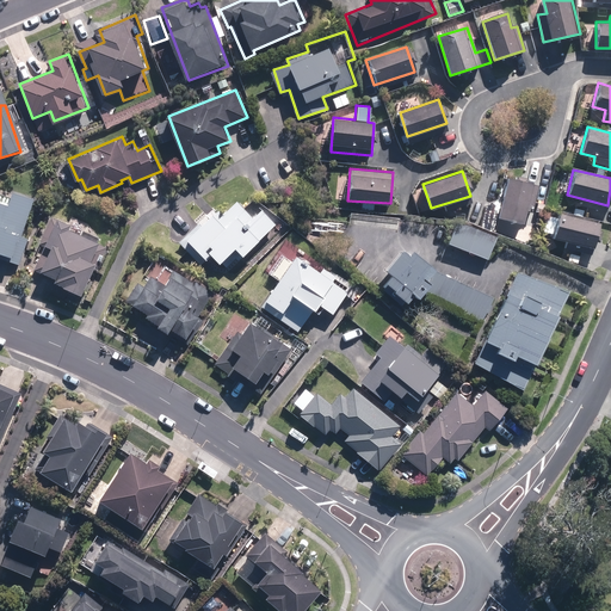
[(510,179),(504,202),(492,199),(485,228),(497,230),(500,220),(525,226),(529,209),(534,210),(539,186),(510,179)]
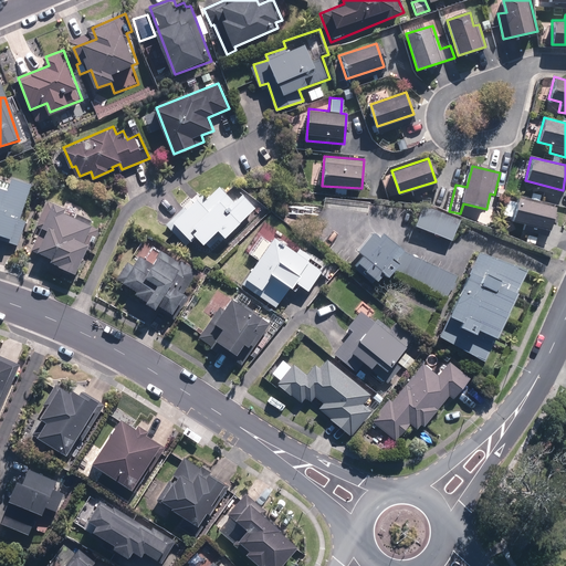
[(0,240),(18,245),(25,221),(21,219),(33,184),(14,177),(11,189),(0,185),(0,240)]
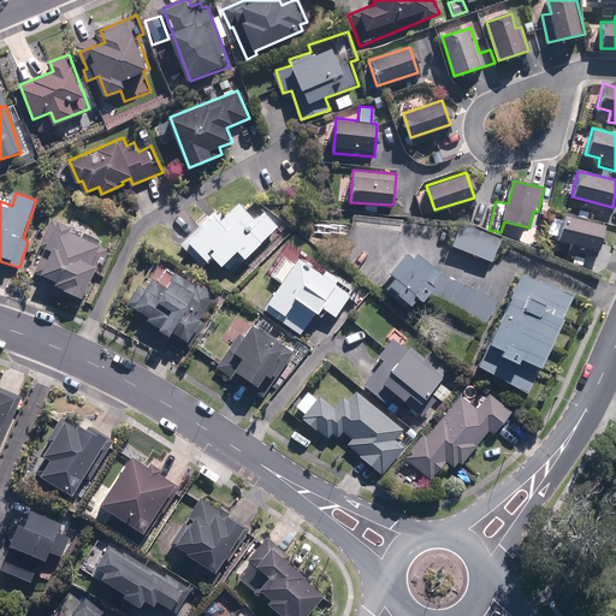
[(218,208),(182,243),(205,266),(217,254),(232,271),(280,225),(266,209),(256,218),(241,202),(226,217),(218,208)]
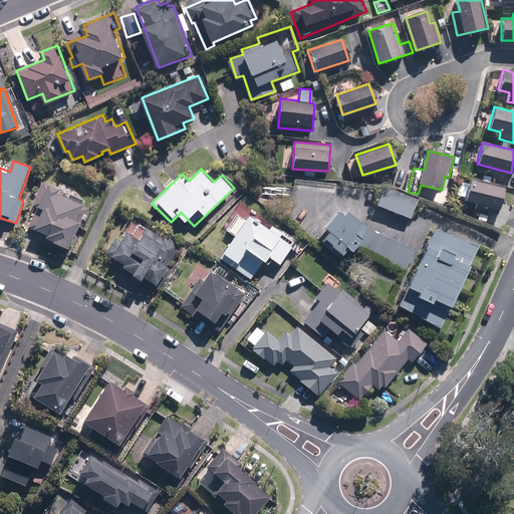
[(491,176),(489,183),(470,179),(465,199),(475,202),(473,210),(498,215),(504,186),(506,179),(491,176)]
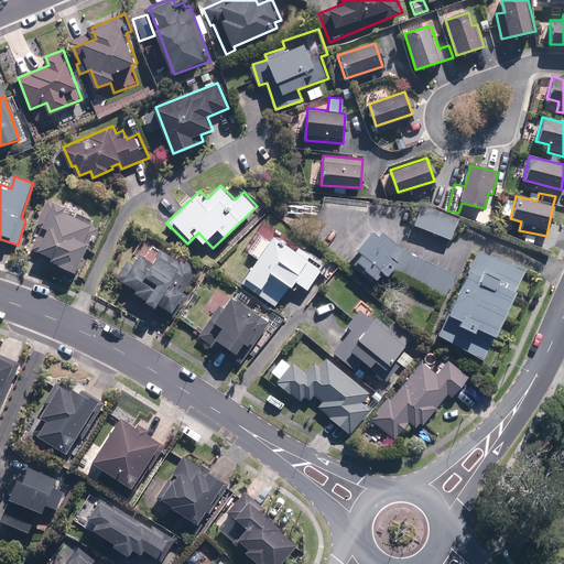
[(60,203),(50,198),(30,246),(54,256),(52,260),(79,271),(99,223),(83,216),(86,207),(62,197),(60,203)]
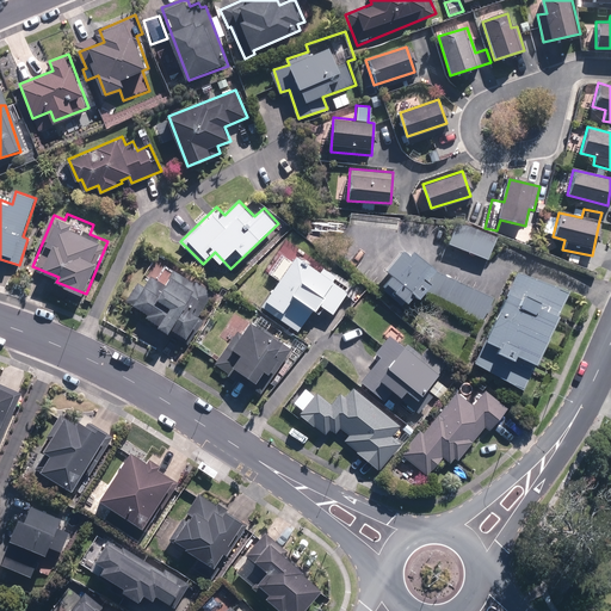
[(460,222),(451,242),(491,259),(499,239),(460,222)]
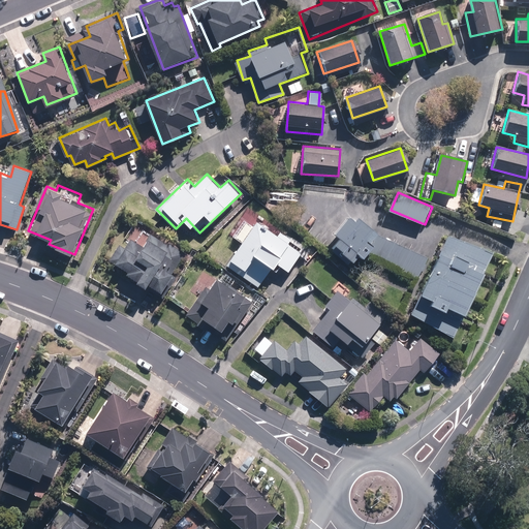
[(354,223),(347,217),(335,238),(338,240),(334,247),(351,263),(359,257),(362,260),(371,247),(364,241),(374,228),(360,217),(354,223)]
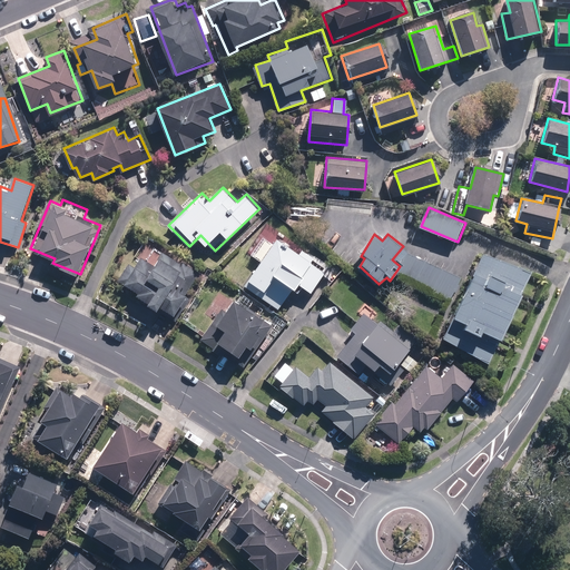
[(248,284),(264,295),(281,306),(293,290),(296,292),(300,287),(311,296),(326,275),(279,242),(248,284)]
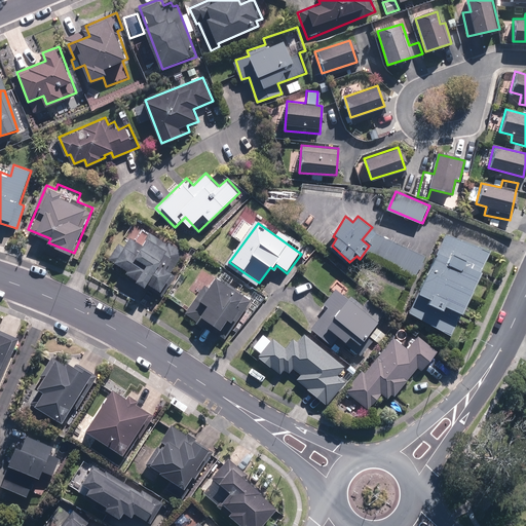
[(121,242),(111,257),(129,268),(126,272),(146,286),(150,279),(163,289),(175,271),(172,269),(184,251),(154,231),(145,245),(132,235),(125,246),(121,242)]
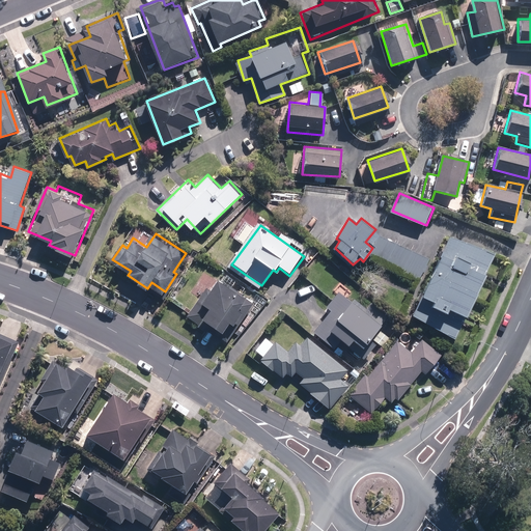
[(466,318),(484,280),(488,273),(485,272),(493,254),(452,235),(442,258),(422,299),(414,317),(457,337),(466,318)]
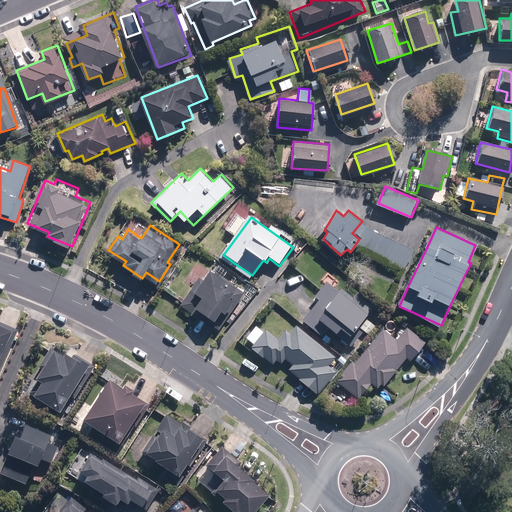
[(414,251),(367,230),(357,250),(404,272),(414,251)]
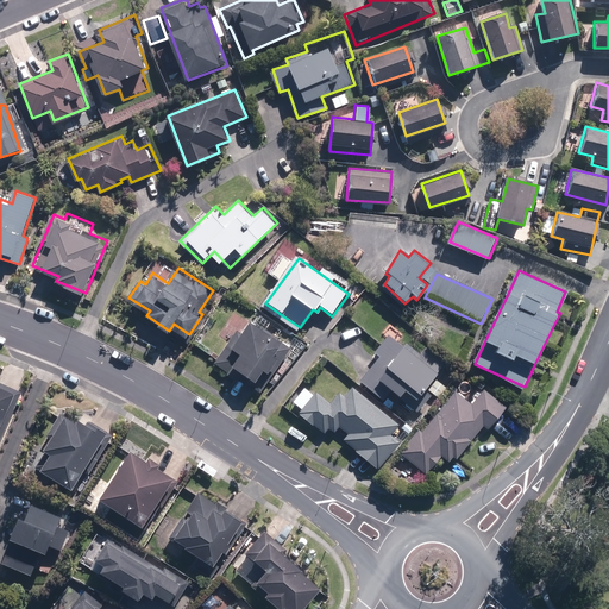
[(274,372),(293,345),(252,316),(243,331),(238,328),(214,363),(238,380),(245,370),(257,378),(265,366),(274,372)]
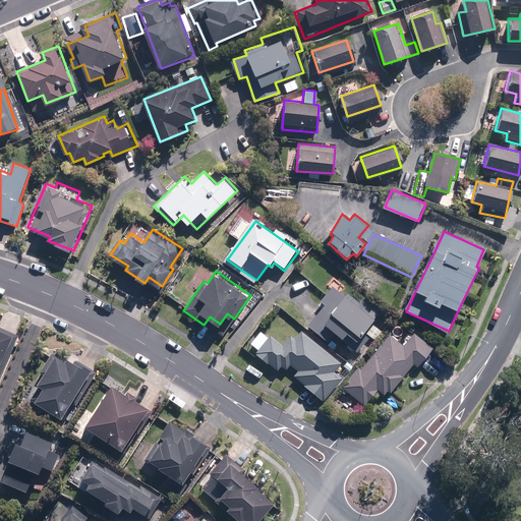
[(358,339),(382,308),(365,295),(358,302),(334,283),(321,300),(325,303),(307,326),(327,341),(335,331),(343,337),(348,331),(358,339)]
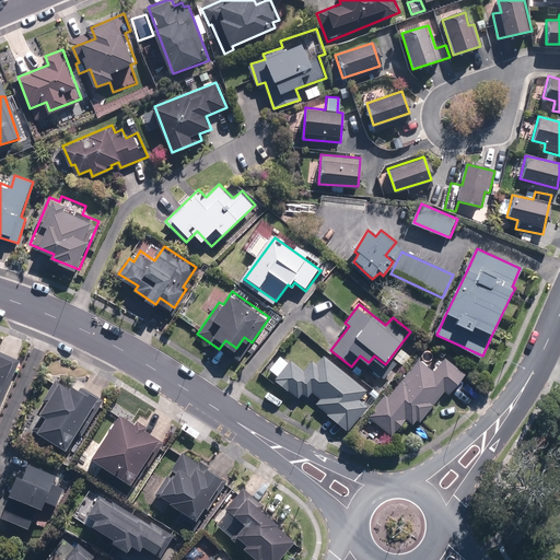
[(0,401),(19,361),(0,351),(0,401)]
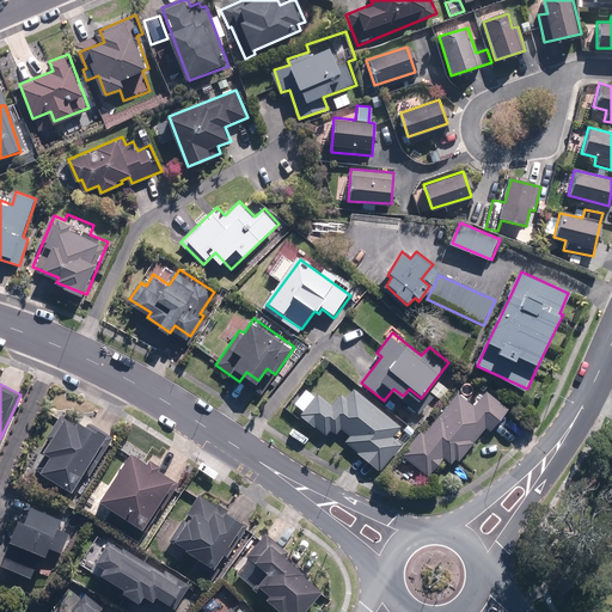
[(475,404),(459,391),(430,426),(427,423),(402,453),(428,475),(444,454),(452,460),(454,457),(458,460),(485,426),(493,432),(510,410),(487,390),(475,404)]
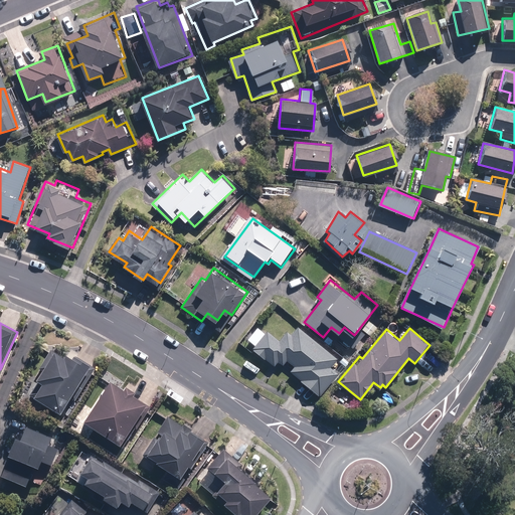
[(338,357),(310,333),(309,332),(296,347),(290,342),(276,358),(284,364),(289,359),(295,365),(292,369),(323,396),(342,374),(332,365),(338,357)]
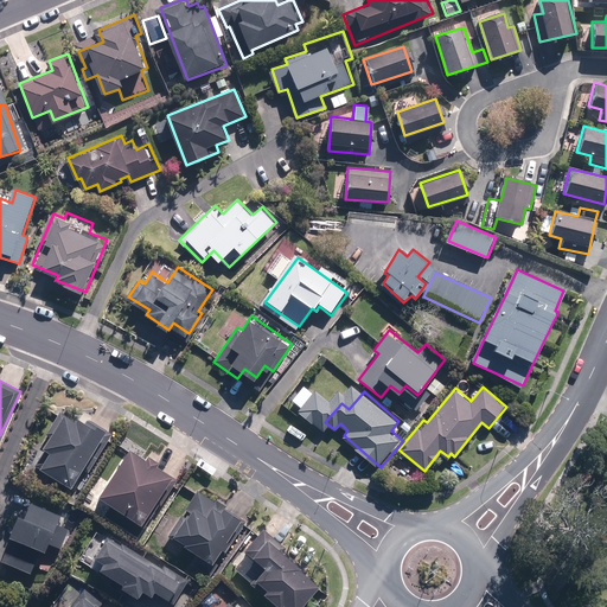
[(91,473),(113,436),(104,430),(108,425),(84,411),(80,420),(61,409),(48,432),(52,434),(45,447),(53,453),(44,468),(76,486),(85,470),(91,473)]
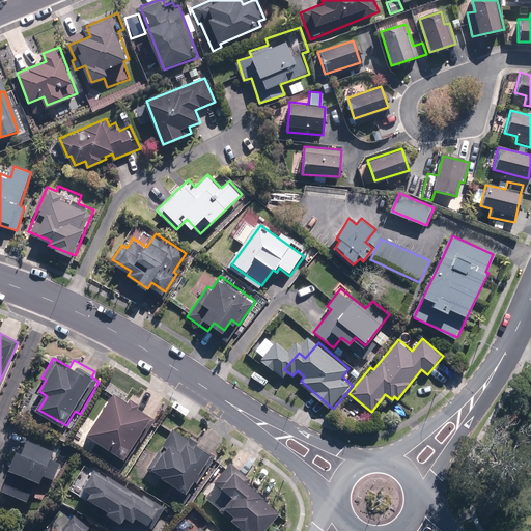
[(132,400),(117,390),(89,431),(126,455),(138,438),(142,440),(155,421),(150,418),(151,416),(138,407),(141,402),(134,397),(132,400)]
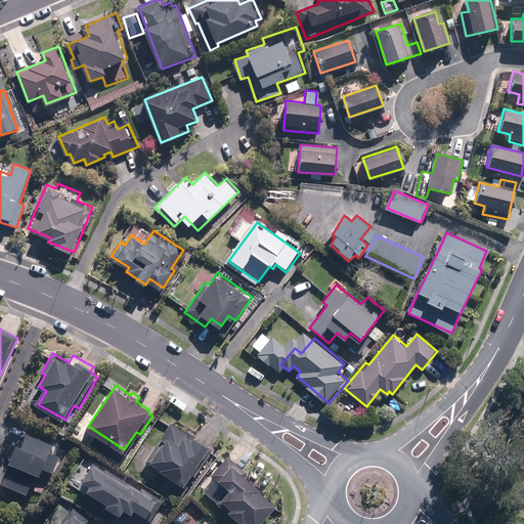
[(209,445),(173,422),(162,439),(166,441),(164,445),(160,442),(148,461),(185,484),(192,475),(194,476),(211,450),(208,448),(209,445)]
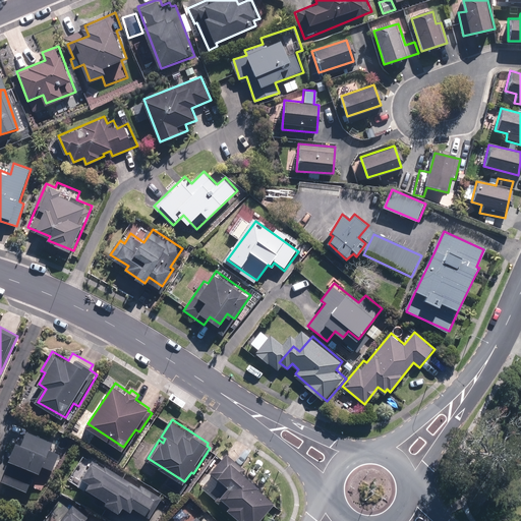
[(25,441),(18,438),(4,480),(27,488),(31,477),(47,482),(57,453),(52,451),(56,437),(30,428),(25,441)]
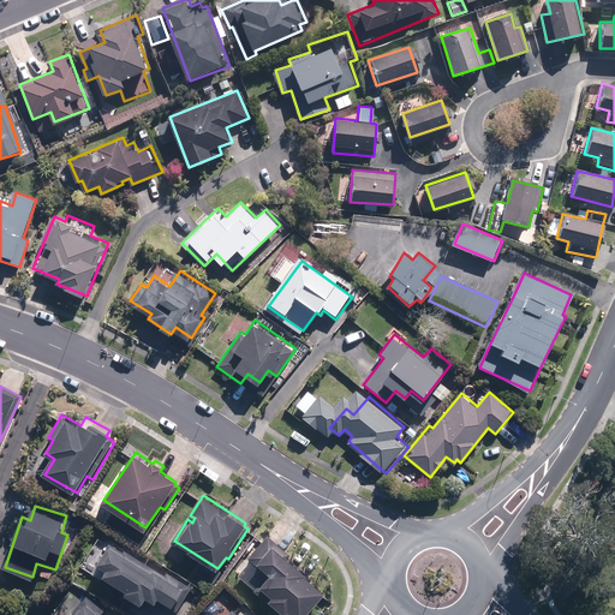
[(304,614),(327,591),(286,554),(288,551),(270,535),(249,557),(254,561),(240,574),(284,614),(286,614),(291,610),(296,614),(304,614)]
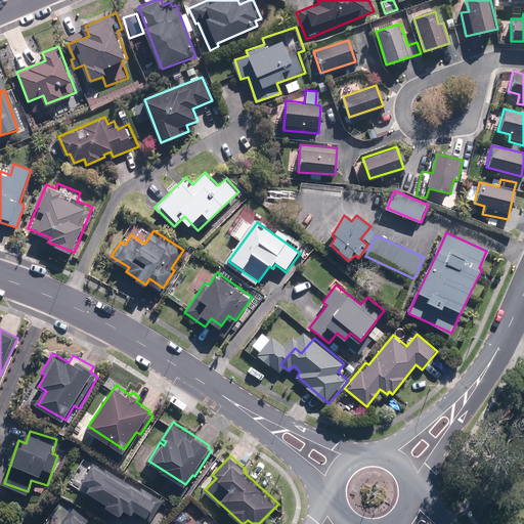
[(162,499),(94,463),(82,486),(111,501),(107,506),(121,514),(124,508),(133,512),(134,511),(150,520),(162,499)]
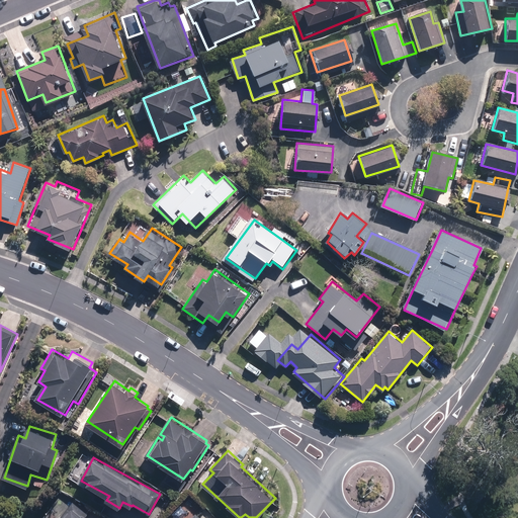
[(92,517),(73,502),(58,517),(92,517)]
